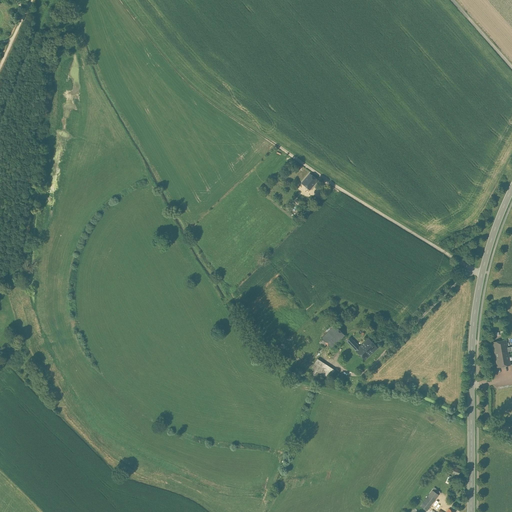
[(318,181),(310,173),(301,183),(310,190),(318,181)]
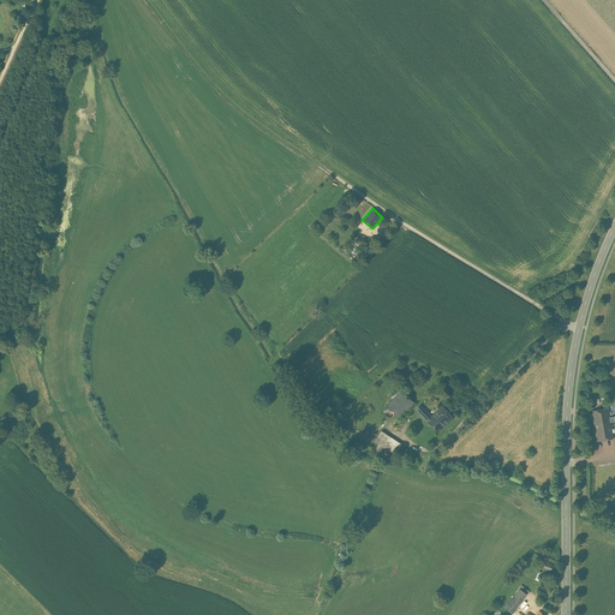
[(402,390),(387,406),(398,418),(415,402),(402,390)]
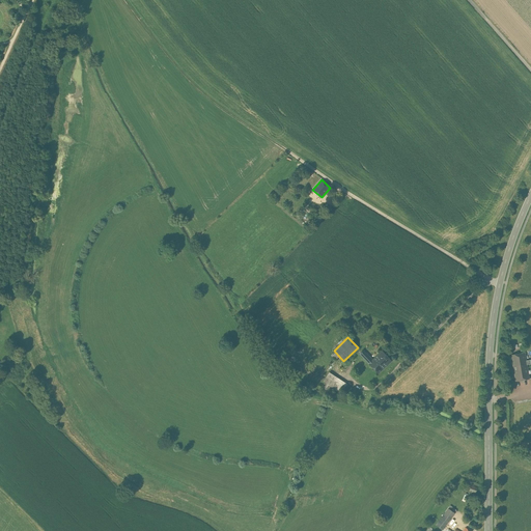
[(368,364),(357,374),(366,385),(382,370),(372,360),(363,350),(359,354),(368,364)]
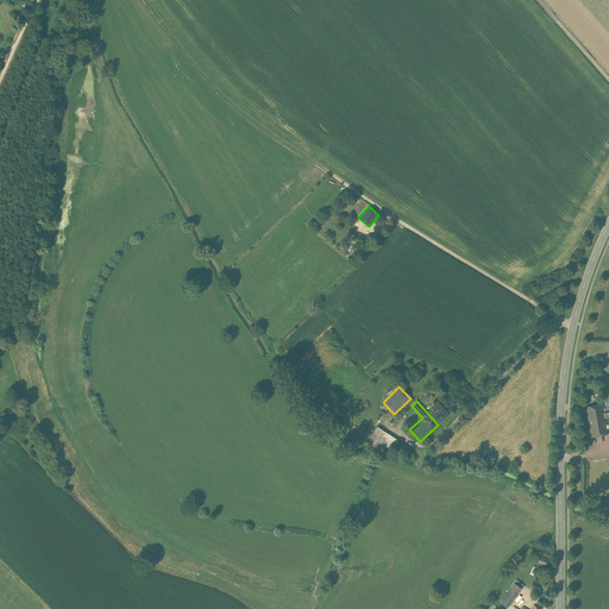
[(439,402),(427,413),(438,425),(450,414),(439,402)]
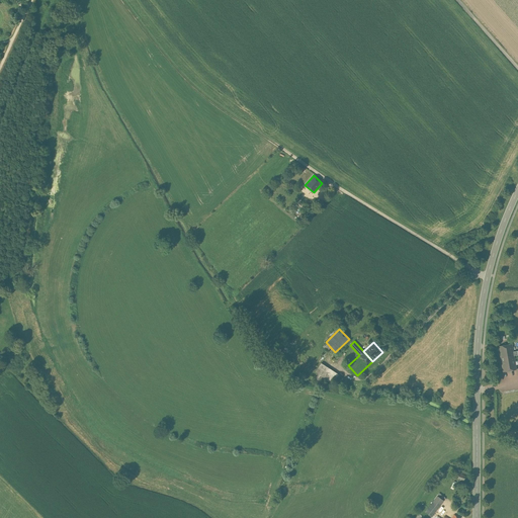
[(512,344),(499,346),(501,357),(514,355),(514,356),(517,354),(517,350),(513,352),(512,344)]
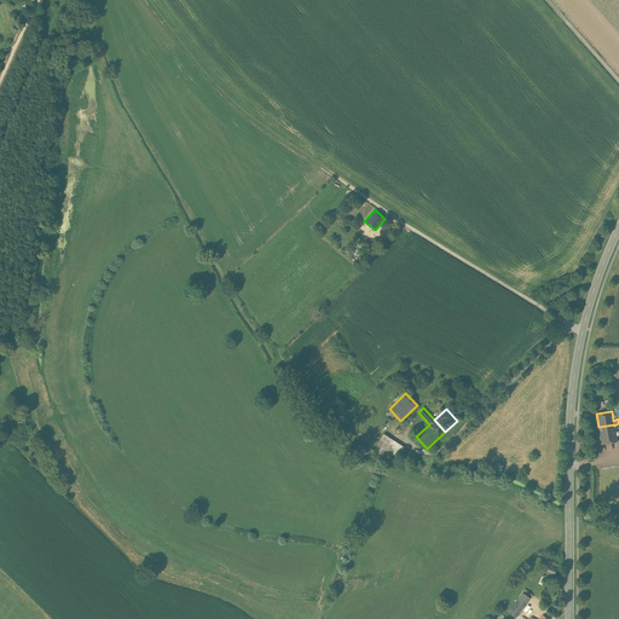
[(614,424),(599,427),(601,444),(617,441),(614,426),(614,424)]
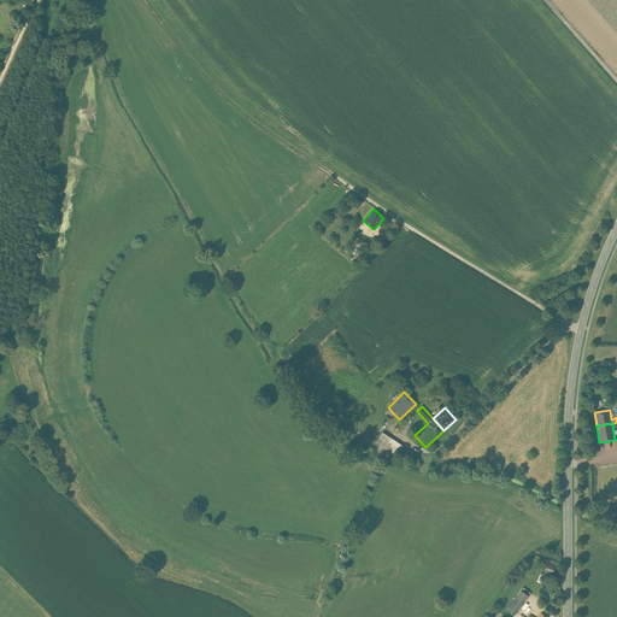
[(404,446),(382,433),(376,444),(380,446),(385,450),(397,457),(404,446)]
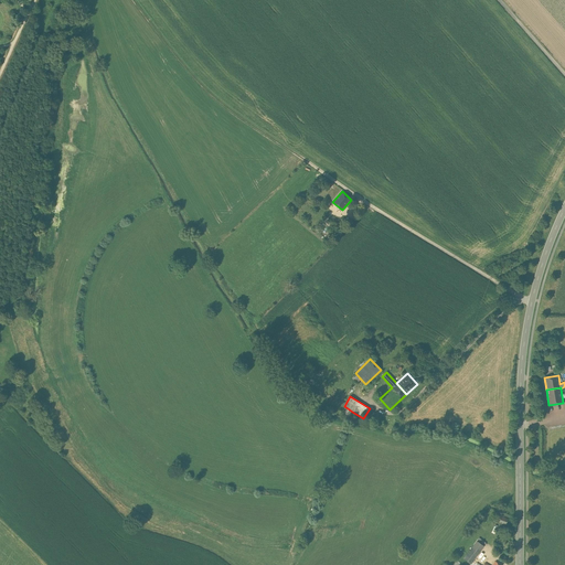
[(498,534),(500,526),(494,524),(491,532),(498,534)]
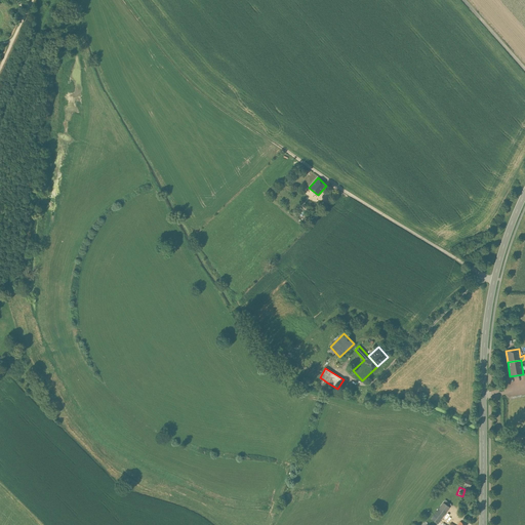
[(443,502),(439,509),(445,514),(450,508),(443,502)]
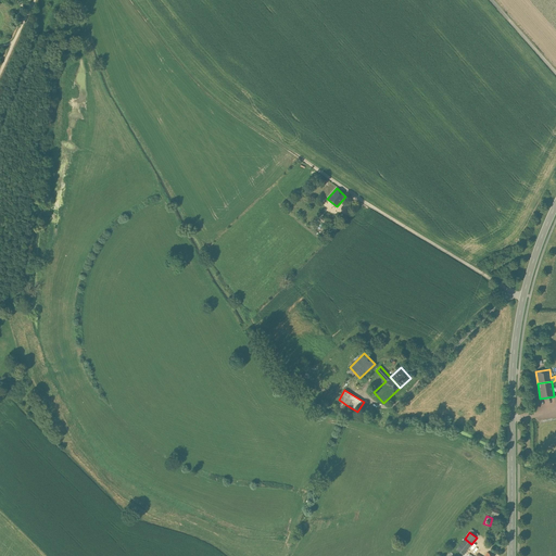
[(471,544),(465,539),(456,550),(464,555),(471,544)]
